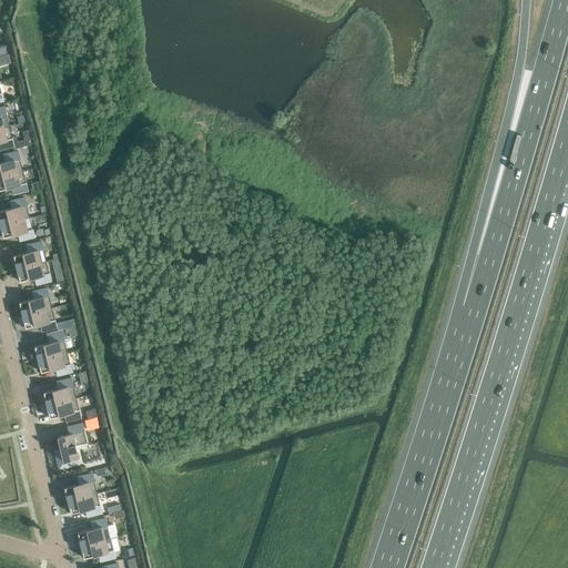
[(11,139),(8,127),(0,128),(0,150),(13,146),(12,139),(11,139)]
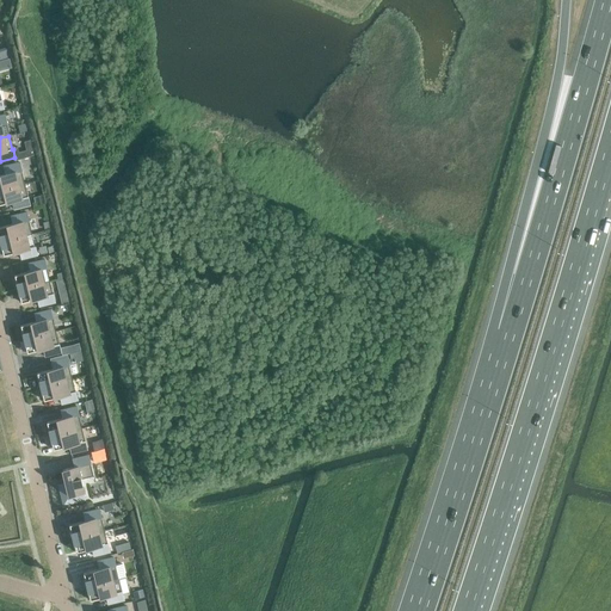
[(25,142),(26,149),(16,152),(18,159),(34,155),(31,141),(25,142)]
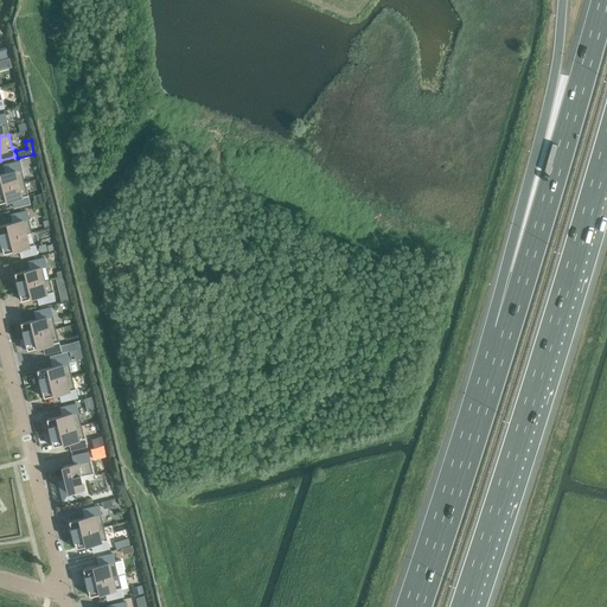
[(4,165),(5,173),(0,173),(0,189),(24,183),(20,170),(21,170),(19,161),(4,165)]
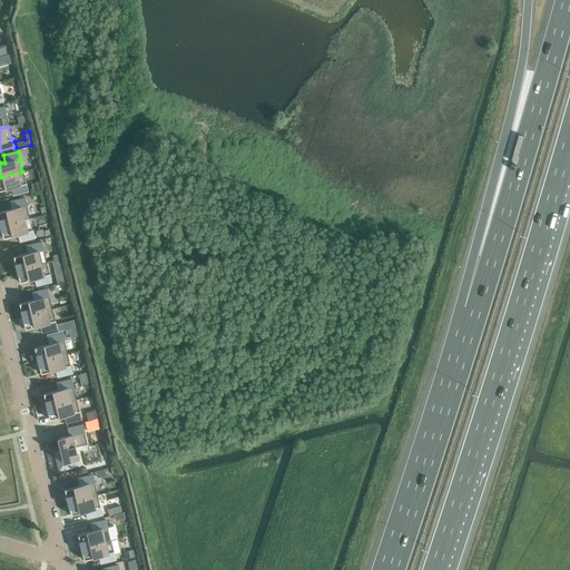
[(26,184),(22,172),(0,177),(0,190),(11,188),(13,195),(28,192),(26,184)]
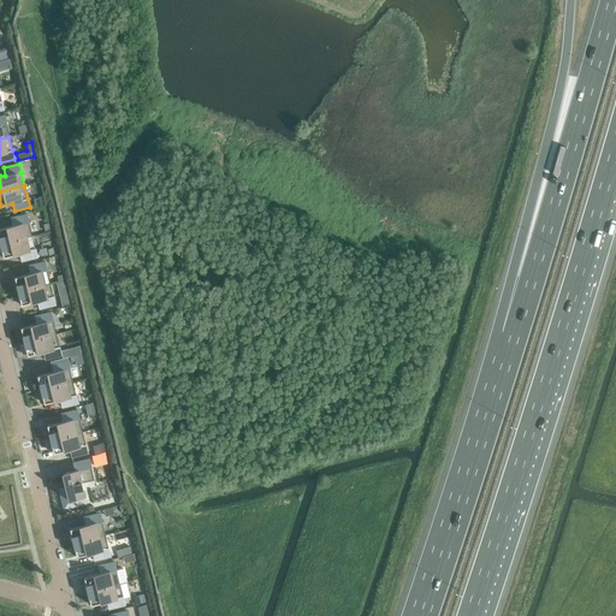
[(12,226),(0,229),(0,243),(31,236),(28,223),(29,223),(27,214),(11,218),(12,226)]
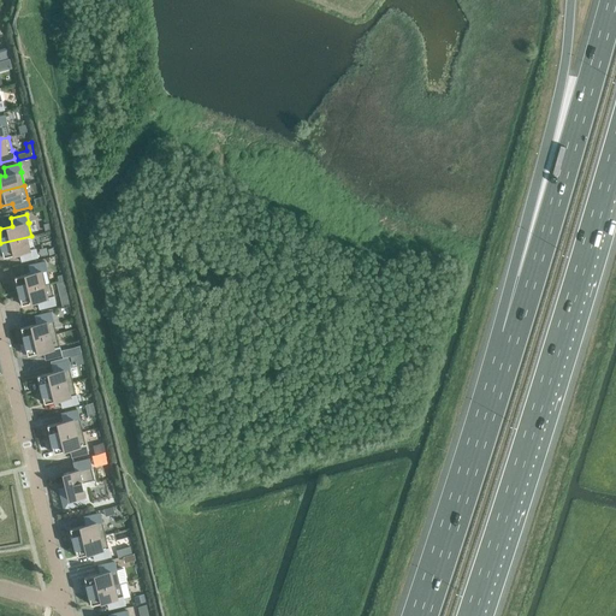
[(31,236),(0,243),(0,244),(0,246),(0,255),(3,255),(4,258),(19,254),(22,261),(37,258),(35,249),(29,250),(27,237),(31,236)]
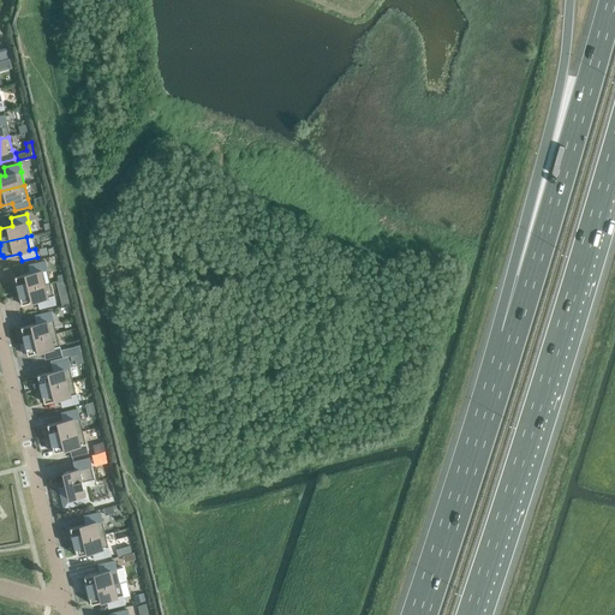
[(49,282),(45,284),(41,272),(47,270),(45,261),(29,266),(30,273),(15,276),(18,291),(49,284),(49,282)]
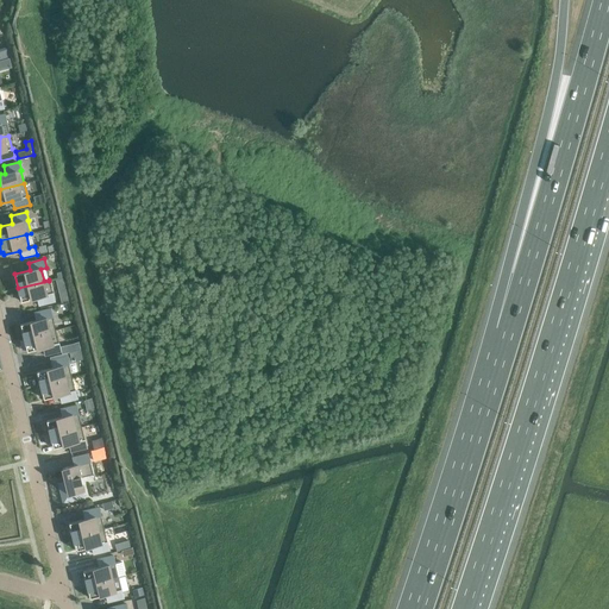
[(52,293),(51,293),(49,281),(18,288),(20,301),(37,297),(39,306),(55,302),(52,293)]
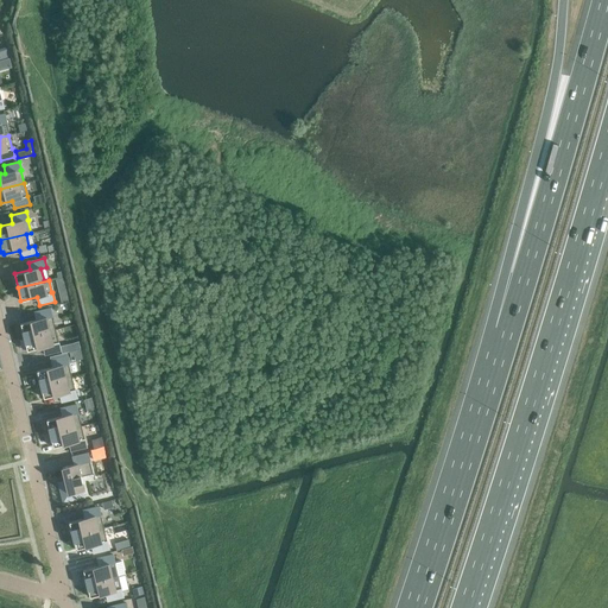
[(36,320),(20,323),(24,337),(55,330),(51,317),(52,317),(50,308),(35,312),(36,320)]
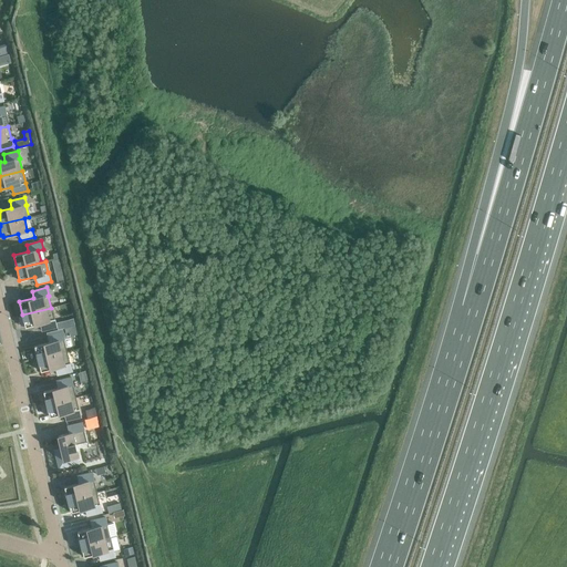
[(54,319),(51,308),(22,315),(22,317),(19,318),(21,326),(24,325),(26,327),(40,323),(42,331),(57,327),(54,319)]
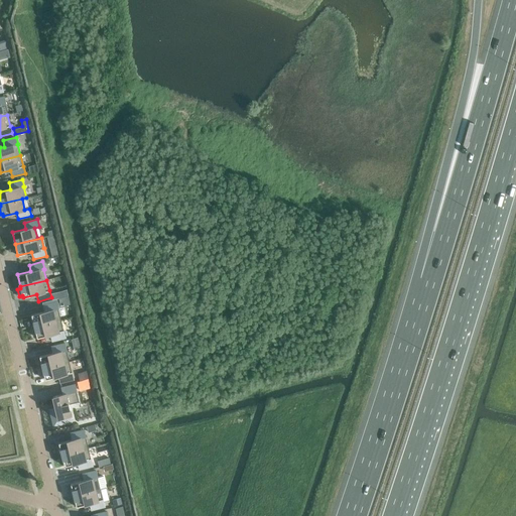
[(34,327),(60,319),(57,309),(58,308),(56,301),(43,304),(44,311),(31,314),(34,327)]
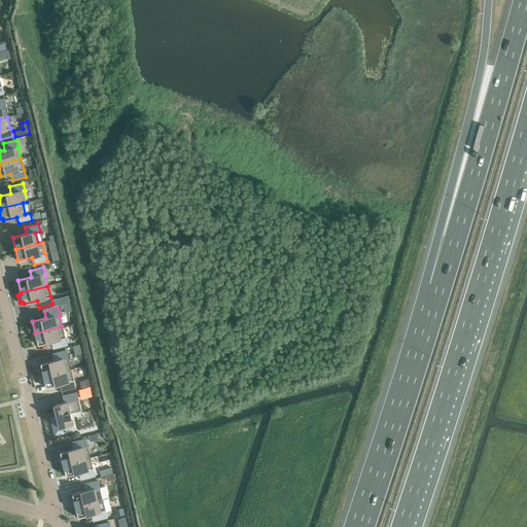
[(35,334),(37,345),(51,342),(54,349),(67,345),(65,338),(64,338),(62,326),(35,334)]
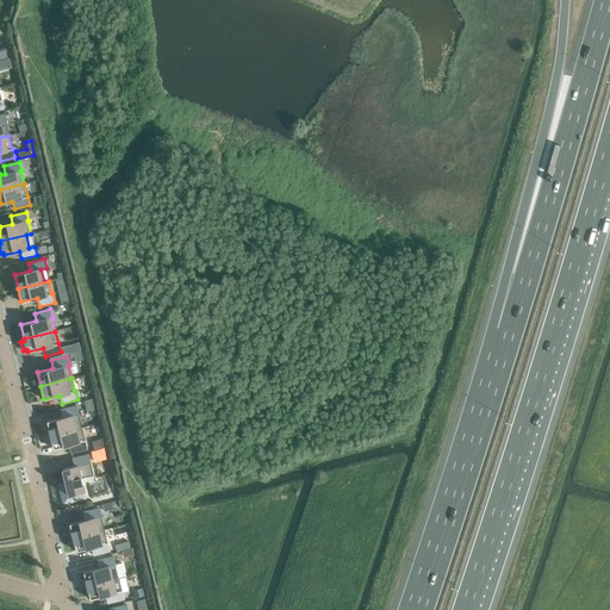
[(50,435),(81,428),(78,415),(79,415),(76,405),(61,410),(62,417),(47,422),(50,435)]
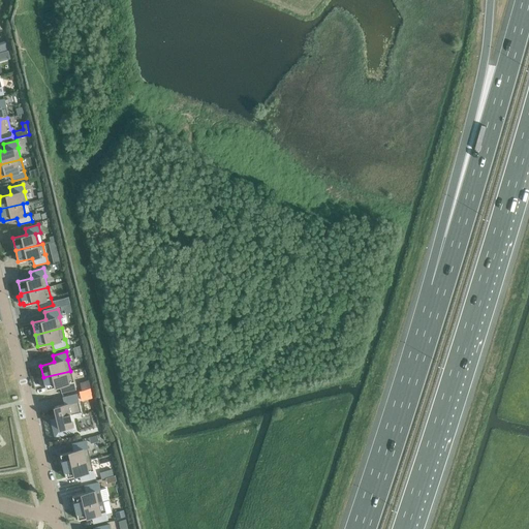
[(70,371),(43,377),(45,390),(60,385),(62,393),(75,390),(73,381),(72,381),(70,371)]
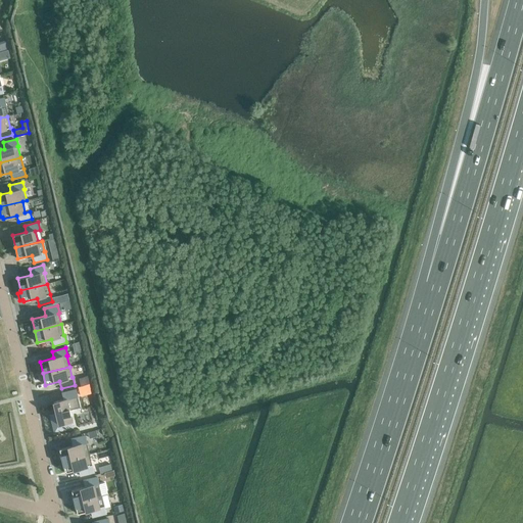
[(81,385),(89,383),(87,376),(79,378),(81,385)]
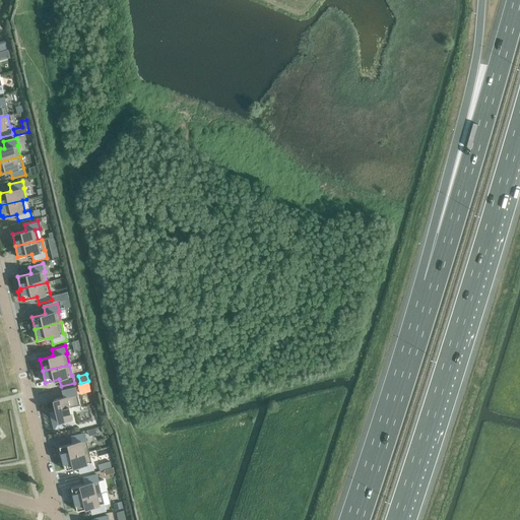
[(54,430),(73,425),(71,419),(72,418),(69,407),(79,404),(76,395),(77,395),(75,387),(62,390),(63,397),(53,400),(58,421),(54,430)]
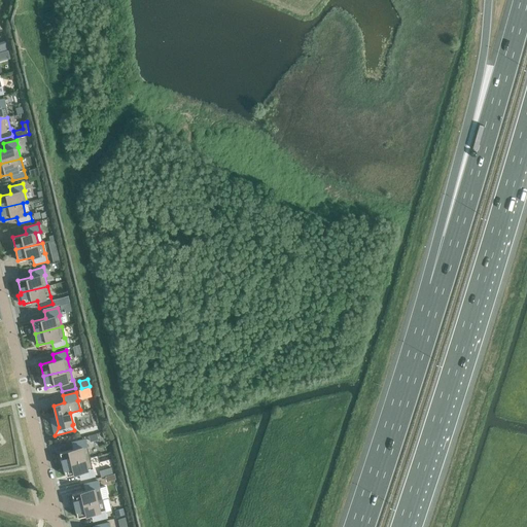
[(63,464),(90,458),(86,447),(88,447),(85,438),(72,443),(73,449),(60,452),(63,464)]
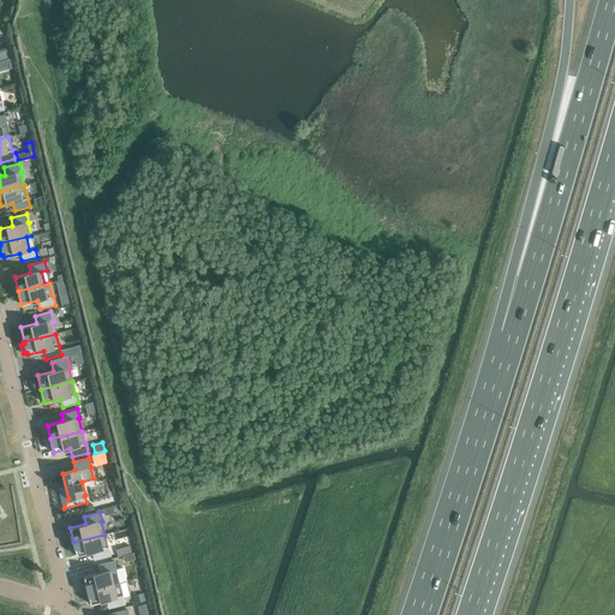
[(93,551),(94,560),(111,556),(108,547),(107,547),(105,535),(73,542),(76,555),(93,551)]
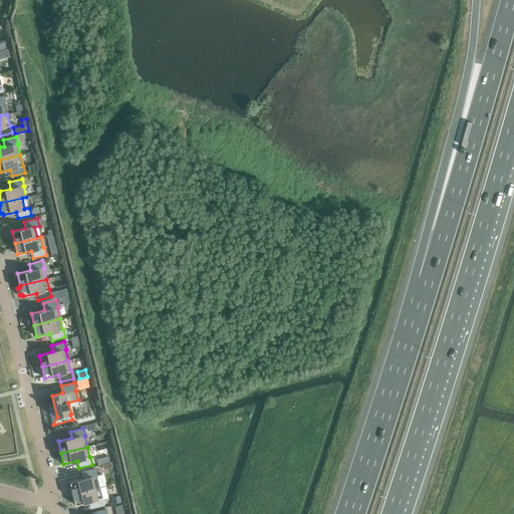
[(83,478),(70,482),(72,493),(99,487),(96,476),(97,476),(95,469),(81,472),(83,478)]
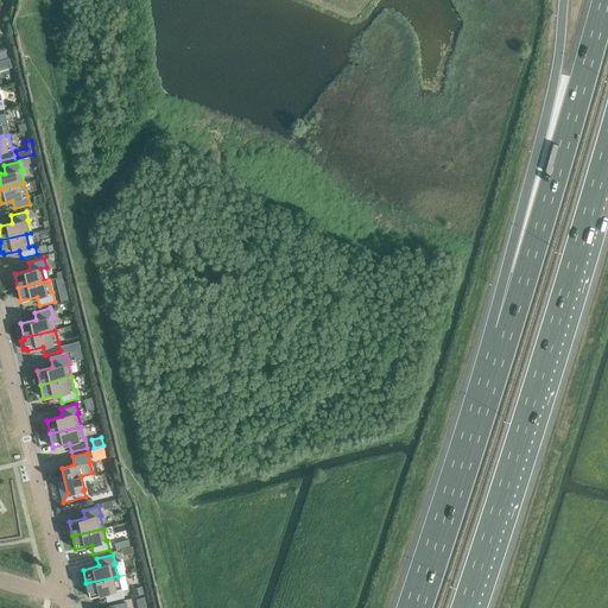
[(118,576),(86,583),(89,597),(106,593),(107,601),(124,597),(121,589),(115,590),(113,577),(118,576)]
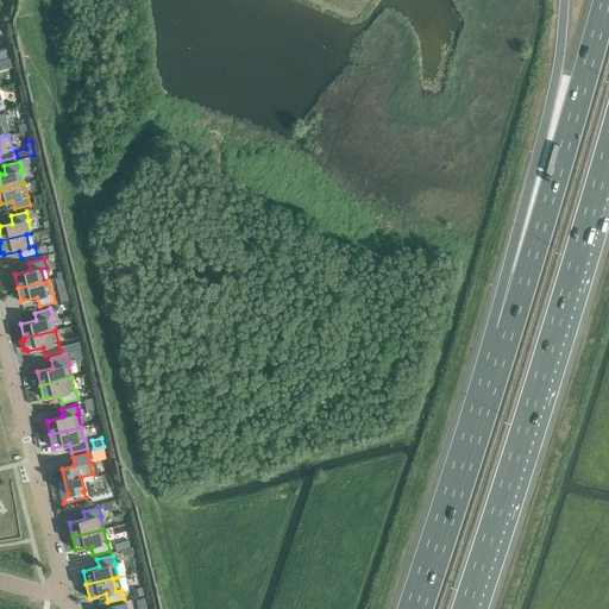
[(144,598),(136,601),(138,608),(146,606),(144,598)]
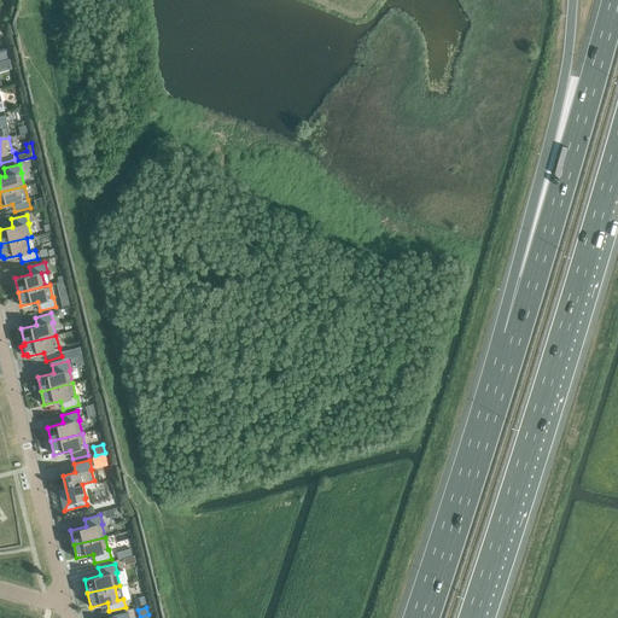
All buildings are outlined.
